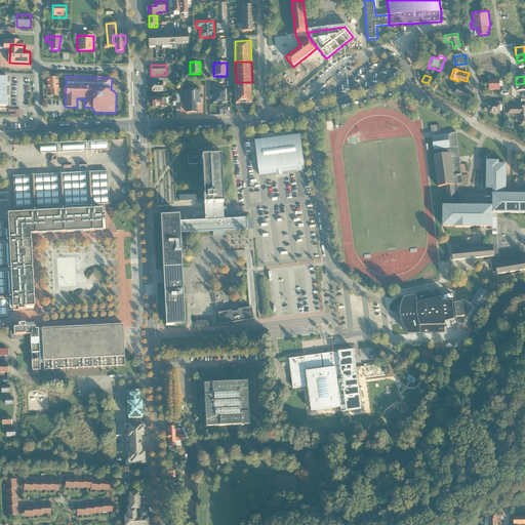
[(47,79),(48,89),(50,88),(57,88),(58,88),(57,78),(55,78),(55,77),(49,77),(49,78),(47,79)]
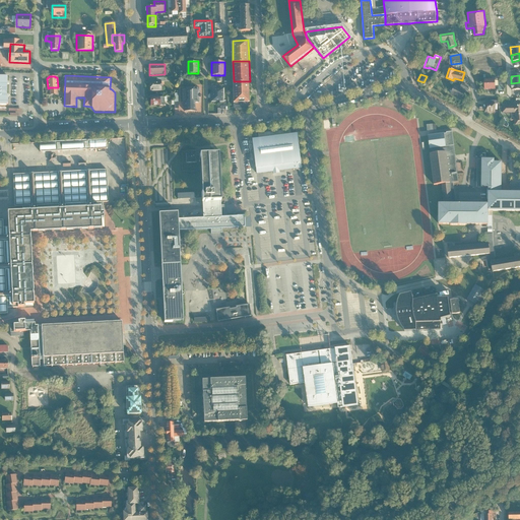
[(150,81),(150,91),(161,90),(161,80),(150,81)]
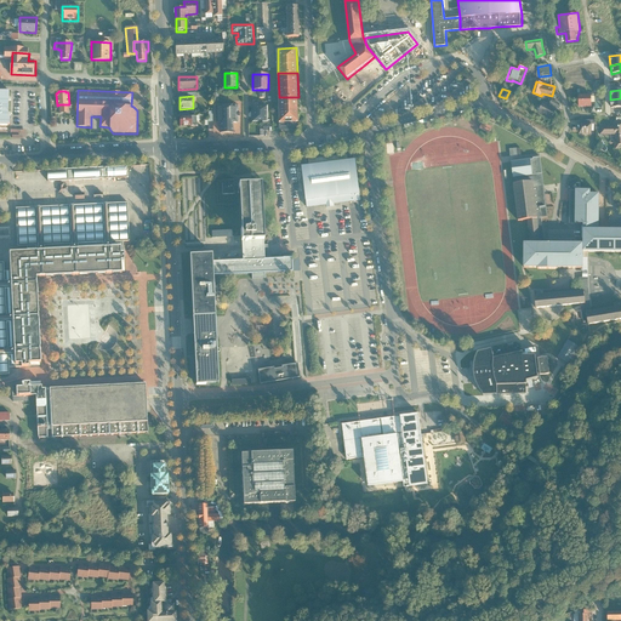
[(579,108),(591,108),(591,96),(579,96),(579,108)]
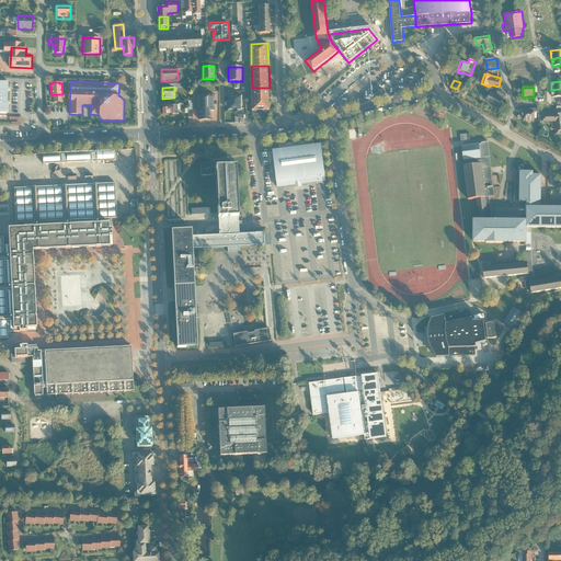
[(270,88),(252,88),(253,118),(268,117),(268,110),(270,110),(270,88)]
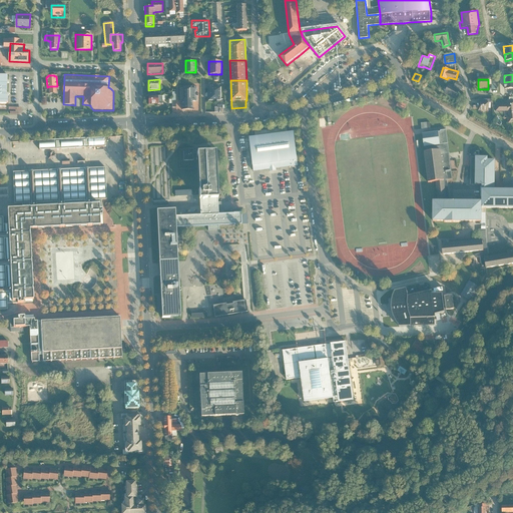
[(512,81),(504,82),(505,89),(512,89),(512,81)]
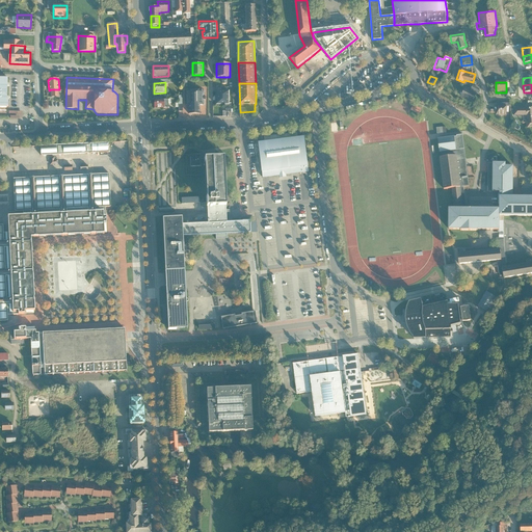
[(478,94),(467,87),(461,97),(473,103),(478,94)]
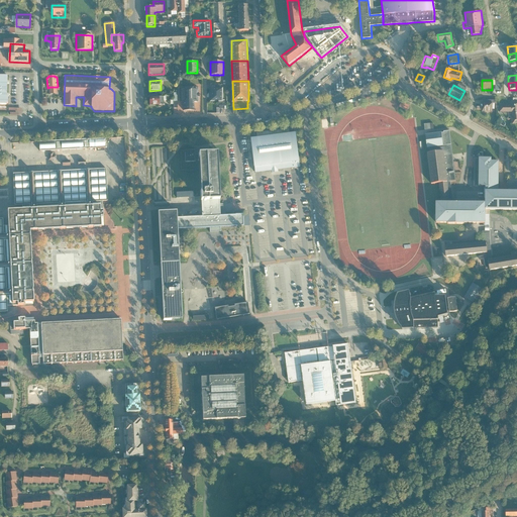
[(199,102),(199,88),(180,88),(180,102),(183,102),(183,104),(184,104),(184,111),(195,111),(195,102),(199,102)]
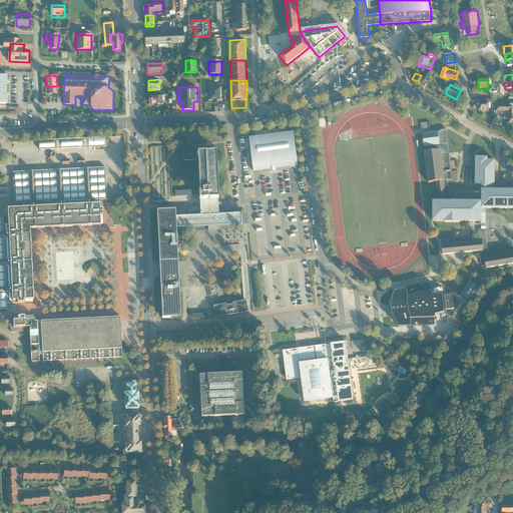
[(221,101),(221,87),(208,87),(208,101),(221,101)]
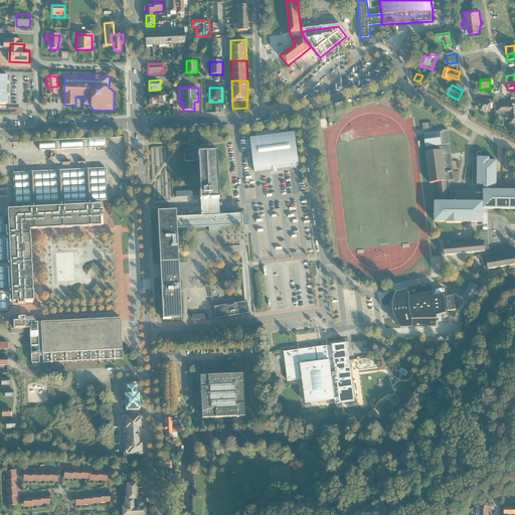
[(150,97),(150,105),(164,105),(164,97),(150,97)]
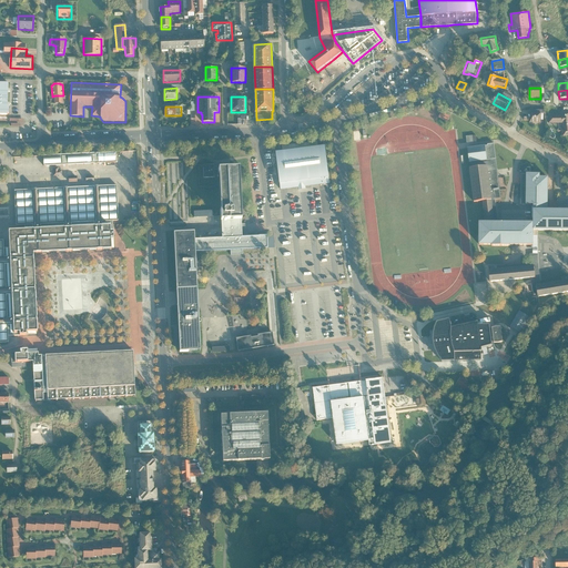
[(567,135),(567,111),(563,112),(563,115),(549,115),(549,123),(564,123),(565,130),(564,130),(564,137),(567,135)]
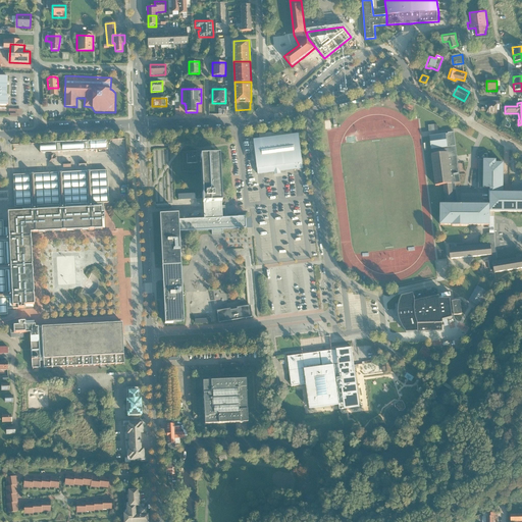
[(413,106),(406,103),(403,108),(411,112),(413,106)]
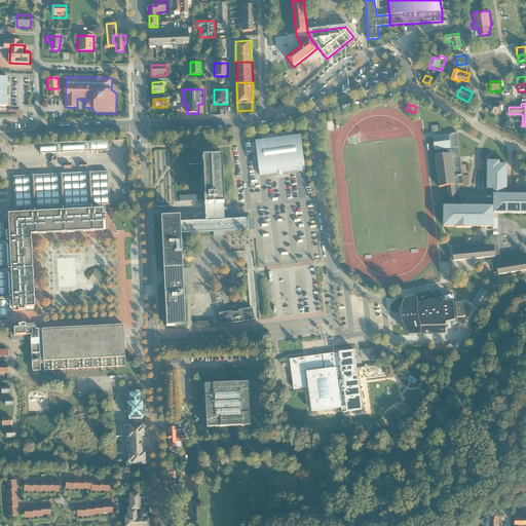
[(501,114),(502,105),(491,104),(491,114),(501,114)]
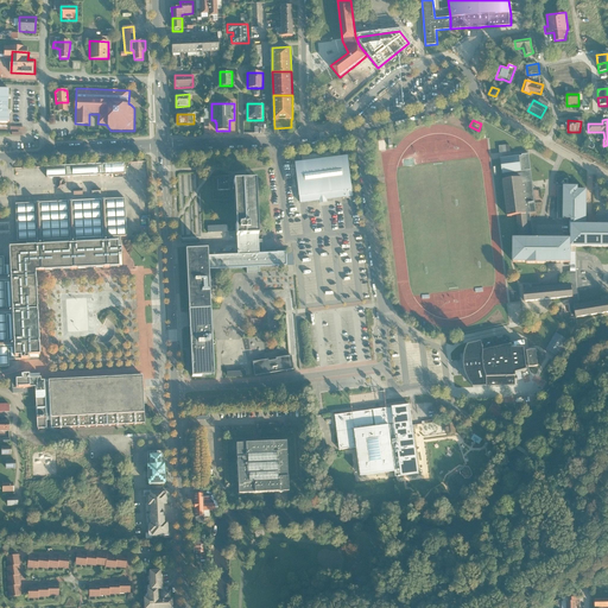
[(295,163),(299,201),(318,198),(325,197),(355,192),(354,185),(350,160),(349,154),(342,156),(341,150),(302,156),(303,162),(295,163)]
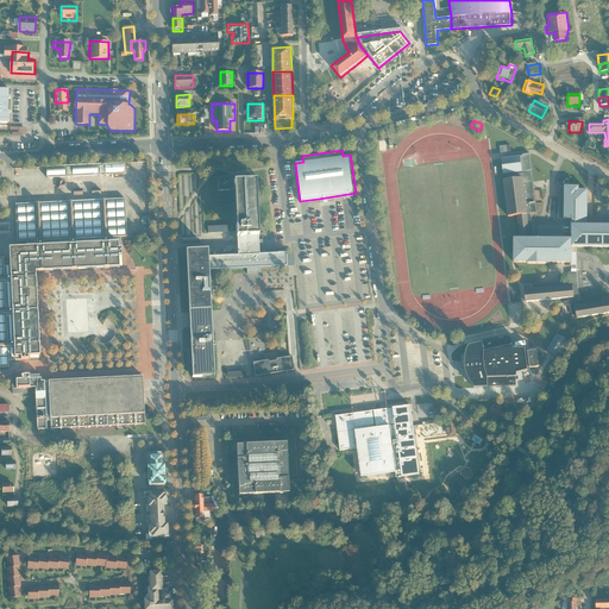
[(509,218),(518,217),(528,215),(532,215),(538,214),(537,203),(535,192),(535,190),(534,182),(533,173),(531,155),(521,156),(502,159),(509,218)]
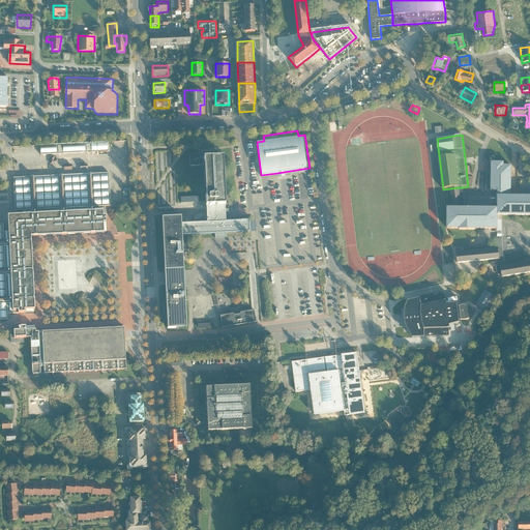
[(59,145),(40,145),(41,154),(108,152),(108,143),(88,144),(59,145)]
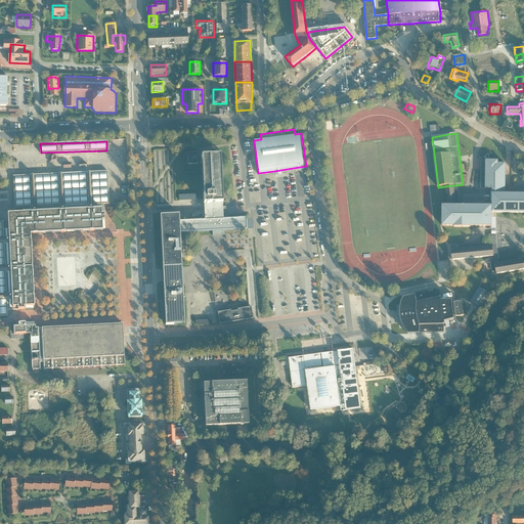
[(187,154),(188,165),(199,165),(198,153),(187,154)]
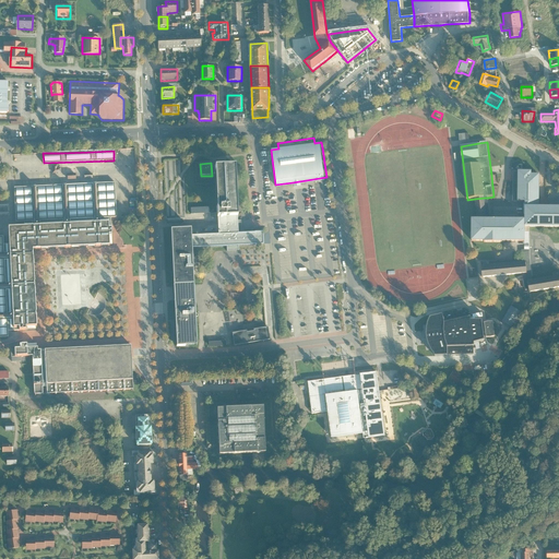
[(76,166),(68,166),(69,179),(78,179),(76,166)]
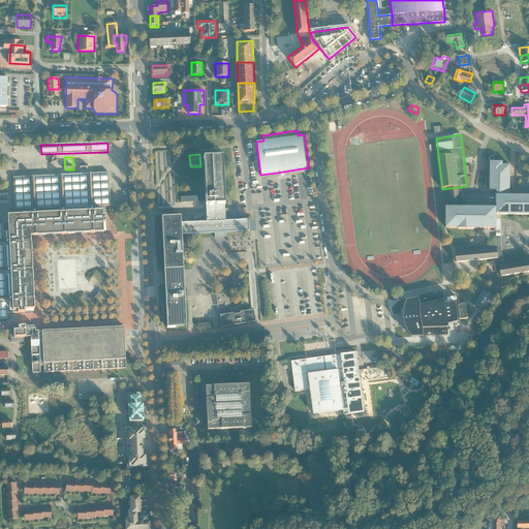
[(208,223),(182,224),(182,236),(216,234),(216,238),(226,238),(226,234),(250,232),(250,222),(226,223),(223,157),(212,157),(204,158),(205,165),(206,201),(208,223)]
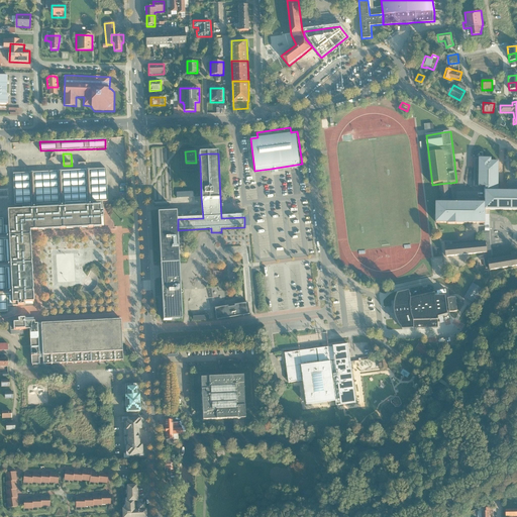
[(448,183),(439,184),(441,203),(437,204),(437,216),(437,224),(466,224),(478,224),(485,224),(486,228),(486,231),(483,232),(483,233),(484,242),(451,245),(446,246),(446,257),(470,255),(485,253),(487,269),(491,269),(491,272),(516,267),(516,256),(494,261),(493,255),(493,254),(491,234),(491,228),(491,214),(491,211),(516,211),(516,192),(500,192),(500,186),(501,162),(493,162),(493,159),(476,159),(475,188),(477,188),(487,188),(487,201),(487,204),(453,204),(451,188),(451,183),(448,183)]
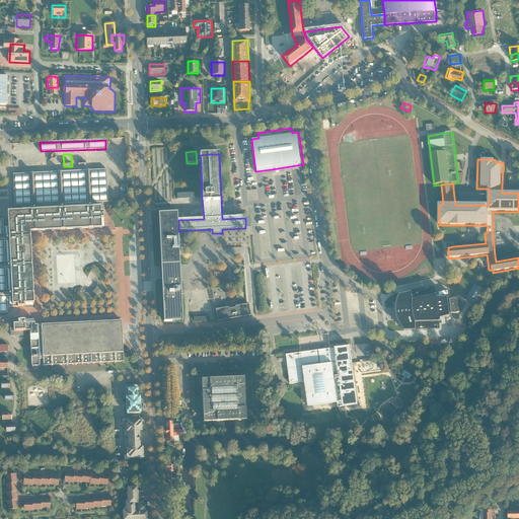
[(22,306),(32,306),(28,234),(102,230),(101,220),(104,219),(104,214),(101,214),(100,202),(107,202),(106,170),(13,174),(14,213),(6,213),(7,228),(3,228),(3,221),(0,221),(0,313),(7,313),(7,306),(16,306),(16,309),(23,309),(22,306)]
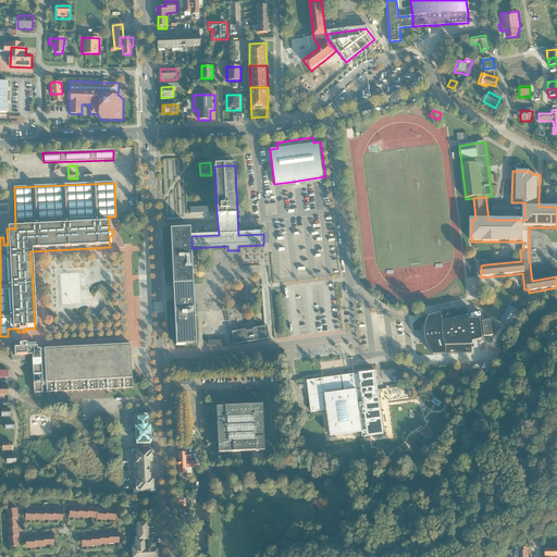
[(192,248),(192,236),(190,230),(171,231),(173,285),(174,292),(174,300),(175,319),(176,345),(197,344),(192,248)]
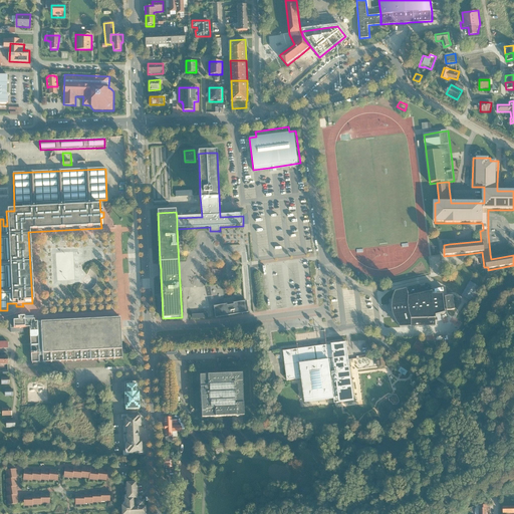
[(472,301),(479,288),(470,283),(462,296),(472,301)]
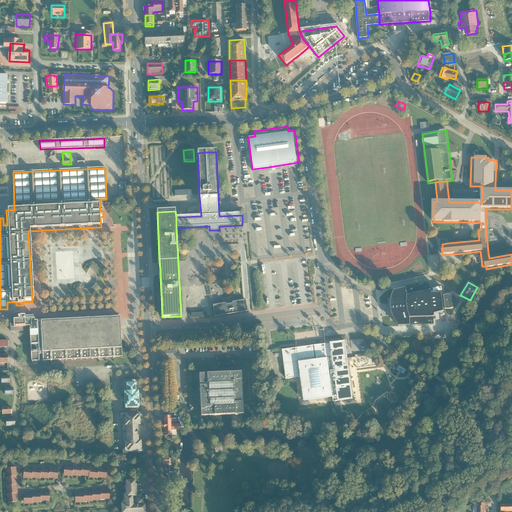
[(391,296),(390,304),(390,308),(390,311),(392,316),(394,322),(399,327),(410,326),(410,325),(434,325),(434,315),(445,311),(445,310),(454,308),(452,295),(443,296),(443,294),(432,294),(432,291),(430,291),(429,285),(406,289),(393,289),(391,296)]
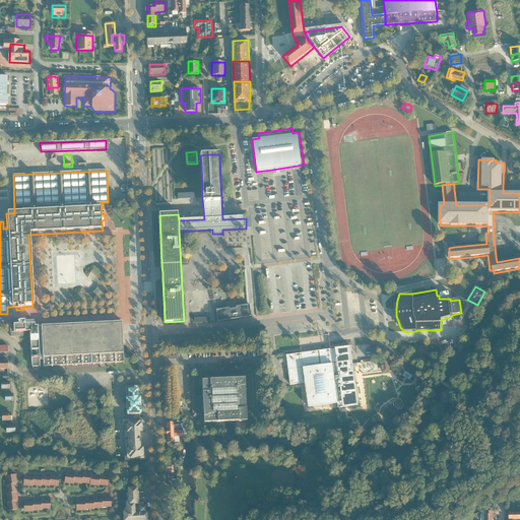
[(214,309),(217,321),(251,316),(249,304),(238,306),(214,309)]
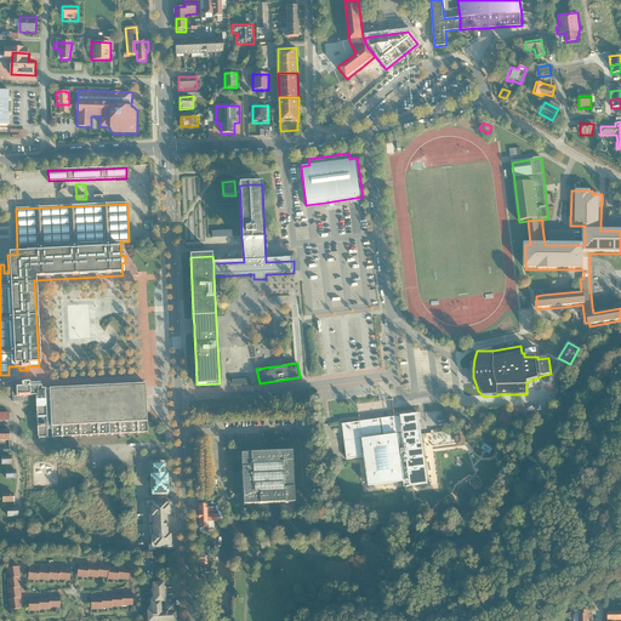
[(38,439),(148,434),(147,414),(147,387),(41,391),(41,388),(30,388),(30,386),(21,387),(21,389),(12,389),(12,403),(28,403),(30,403),(29,398),(36,398),(38,439)]
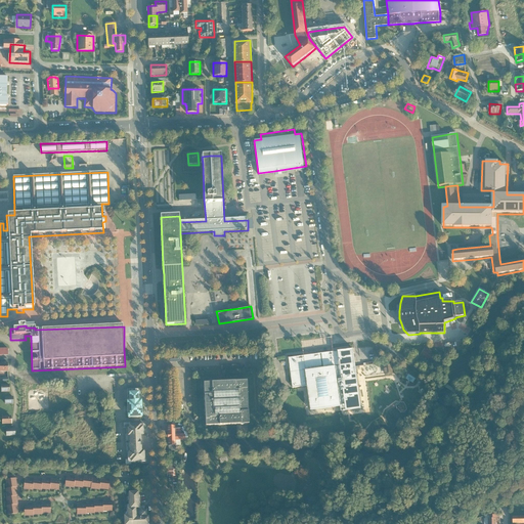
[(325,352),(289,356),(292,387),(307,386),(310,411),(341,407),(342,411),(362,409),(358,382),(354,349),(325,352)]
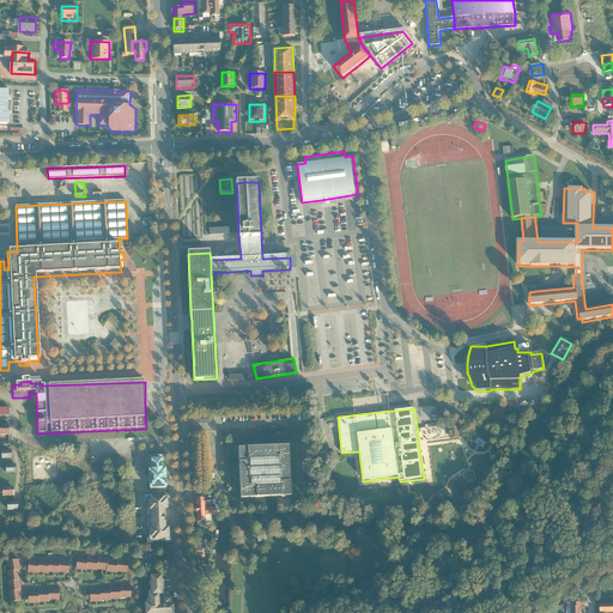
[(502,412),(497,408),(492,417),(505,424),(510,417),(502,412)]
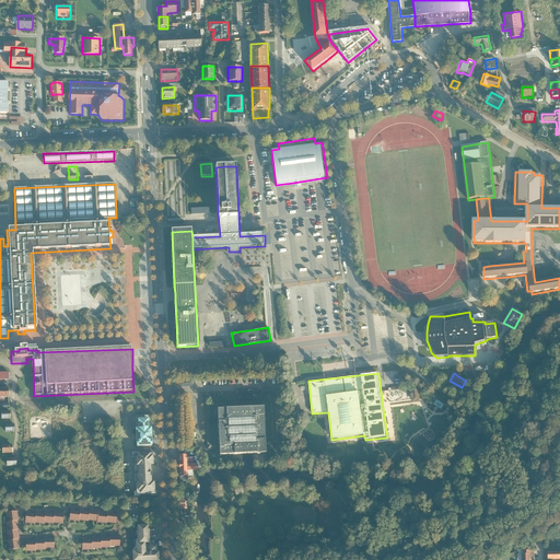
[(419,401),(418,391),(409,392),(411,403),(419,401)]
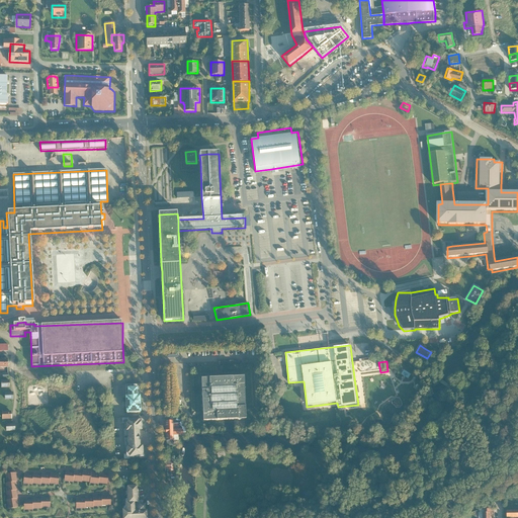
[(243,375),(200,376),(201,419),(245,418),(243,375)]
